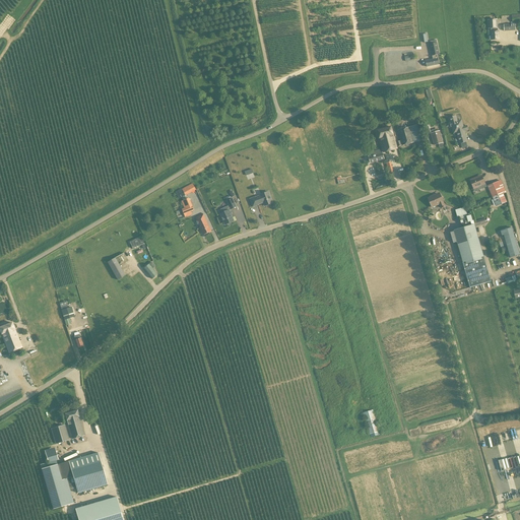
[(492,28),(492,31),(492,40),(499,40),(499,31),(498,31),(498,19),(488,20),(489,28),(492,28)]
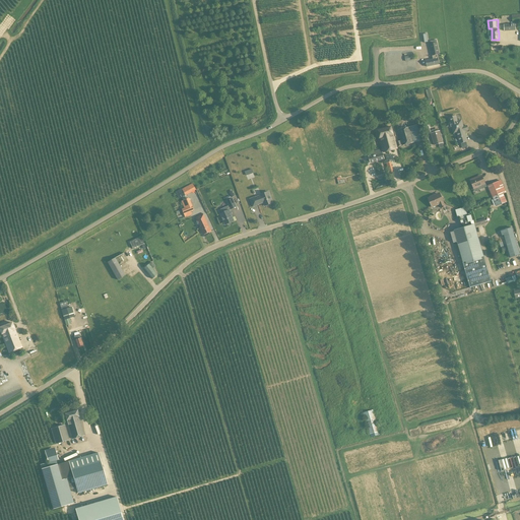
[(439,64),(437,55),(440,55),(437,43),(436,40),(429,42),(430,44),(432,56),(433,59),(426,61),(427,67),(439,64)]
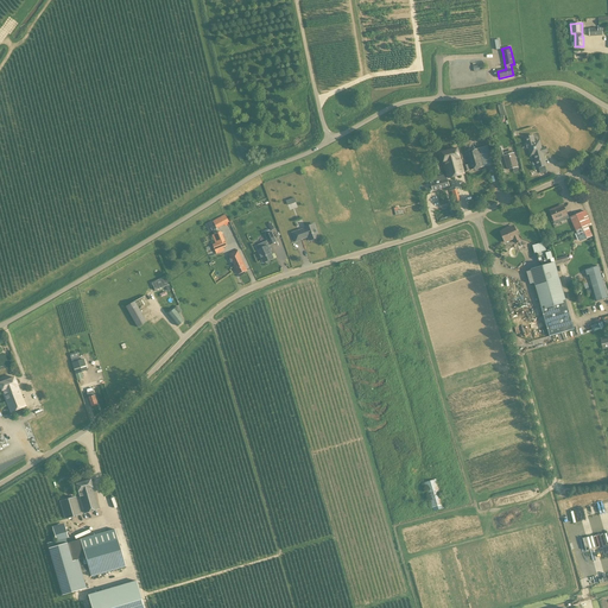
[(545,165),(543,157),(544,157),(543,153),(548,152),(546,146),(542,147),(539,140),(534,141),(533,135),(526,137),(531,154),(534,154),(538,168),(545,165)]
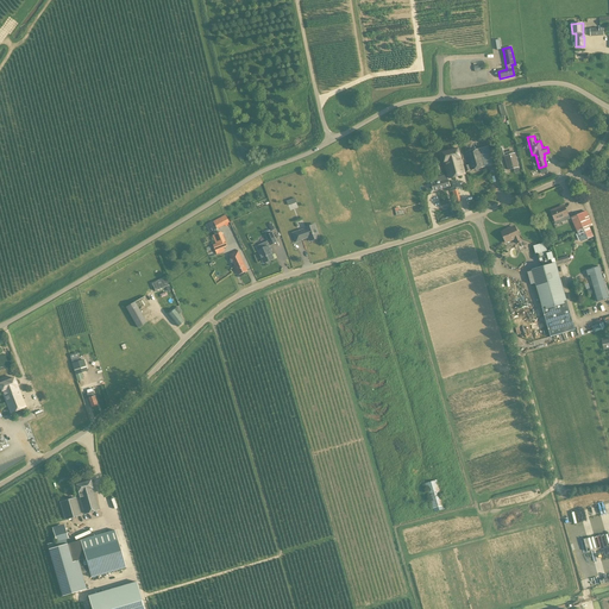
[(469,165),(465,167),(466,171),(470,170),(493,164),(488,146),(465,152),(469,165)]
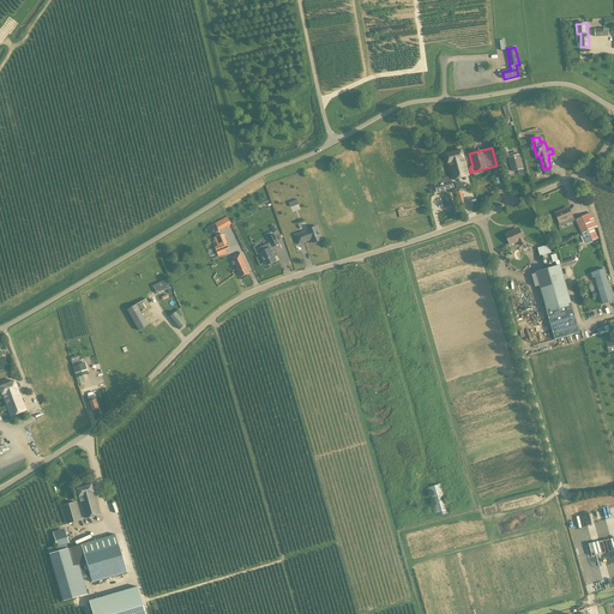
[(518,155),(509,157),(506,148),(500,150),(503,160),(509,158),(512,172),(523,168),(518,155)]
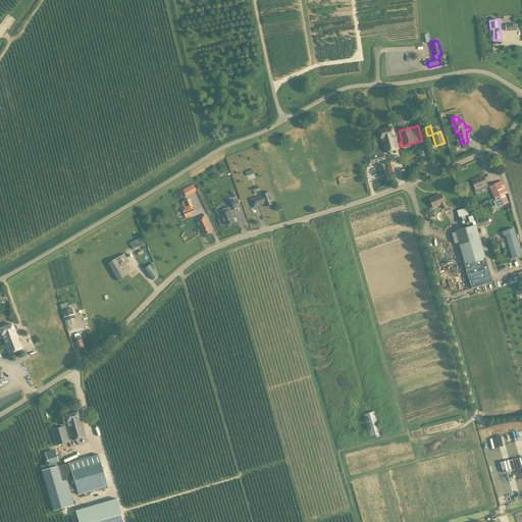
[(400,147),(399,143),(397,143),(393,127),(379,132),(385,153),(399,149),(398,148),(400,147)]
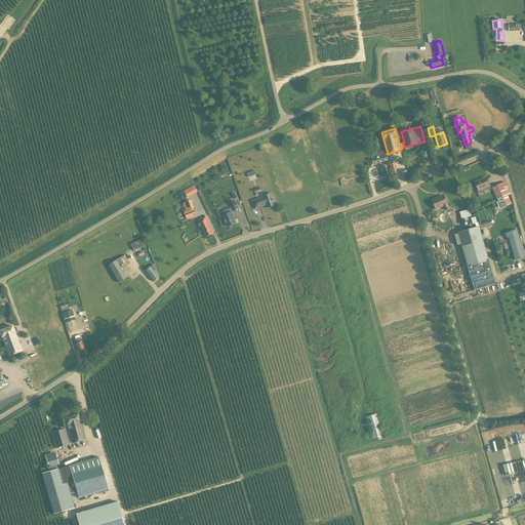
[(386,154),(385,152),(381,153),(377,154),(377,156),(376,157),(378,163),(388,161),(386,154)]
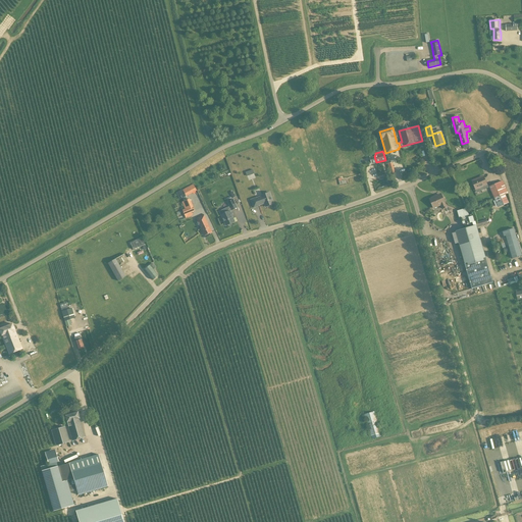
[(481,188),(482,190),(488,188),(483,177),(476,180),(476,179),(472,180),(476,190),(481,188)]
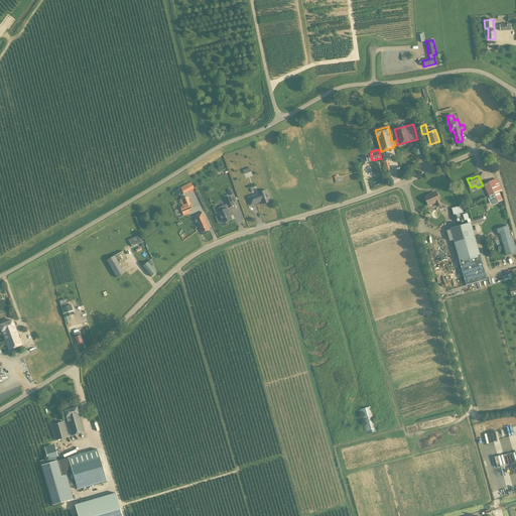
[(501,201),(497,192),(502,190),(497,179),(485,184),(489,196),(489,197),(493,205),(501,201)]
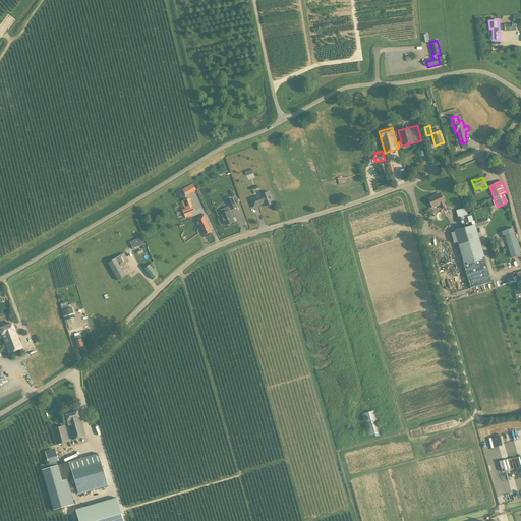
[(195,190),(192,184),(182,190),(182,189),(178,191),(181,197),(185,194),(185,195),(195,190)]
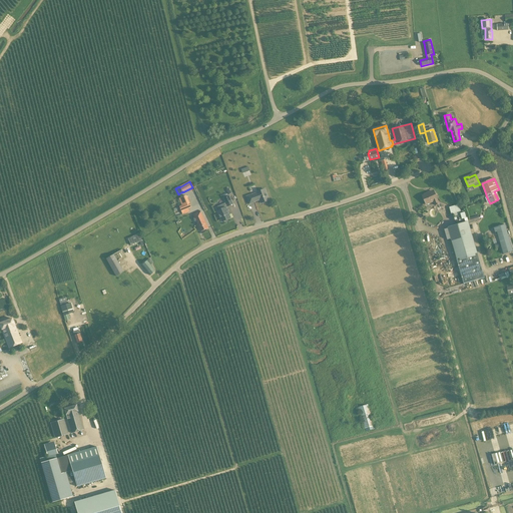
[(255,193),(246,196),(249,204),(259,200),(261,199),(262,203),(264,202),(265,203),(267,202),(268,201),(270,200),(265,189),(258,192),(258,193),(255,194),(255,193)]
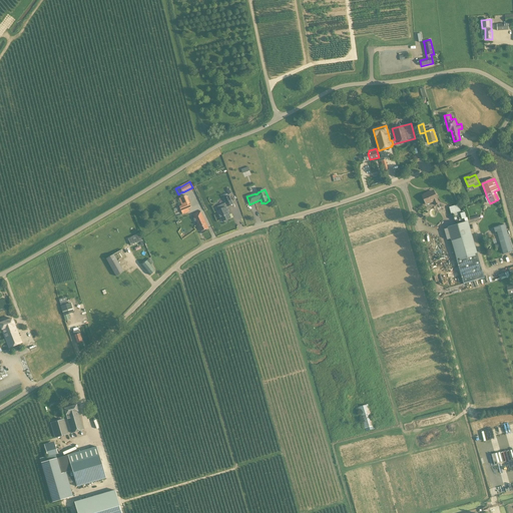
[(427,193),(422,195),(426,204),(433,201),(435,205),(439,203),(434,191),(427,194),(427,193)]
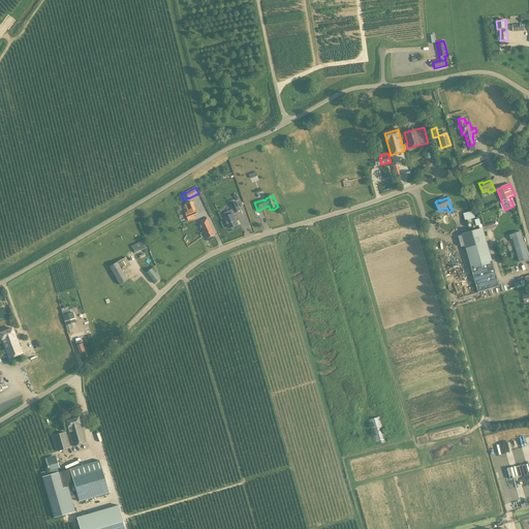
[(187,212),(184,213),(186,218),(197,214),(195,209),(192,201),(185,205),(187,212)]
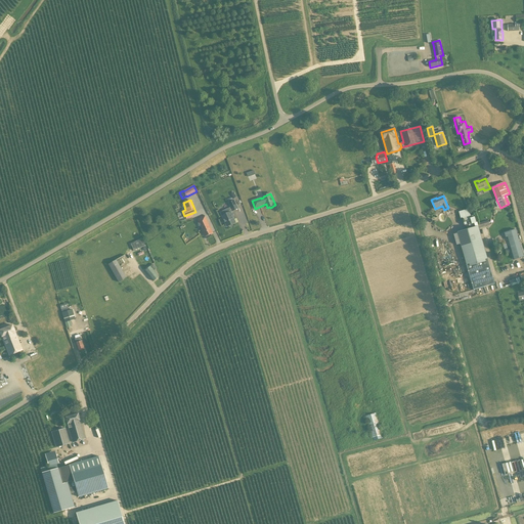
[(220,213),(227,227),(229,225),(230,226),(233,225),(232,224),(235,223),(230,212),(232,211),(237,209),(234,201),(228,203),(231,208),(220,213)]
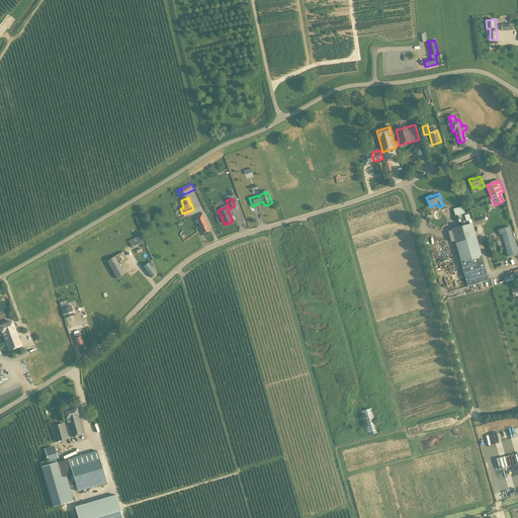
[(457,217),(460,224),(469,222),(469,225),(472,224),(469,212),(465,214),(462,207),(454,210),(456,217),(457,217)]
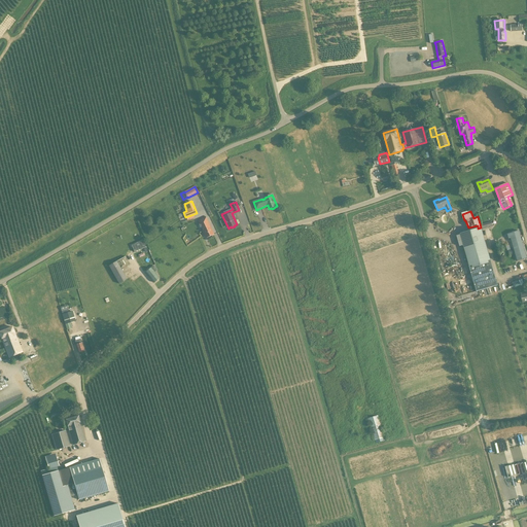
[(205,235),(207,238),(214,235),(206,216),(198,220),(203,231),(202,231),(204,235),(205,235)]
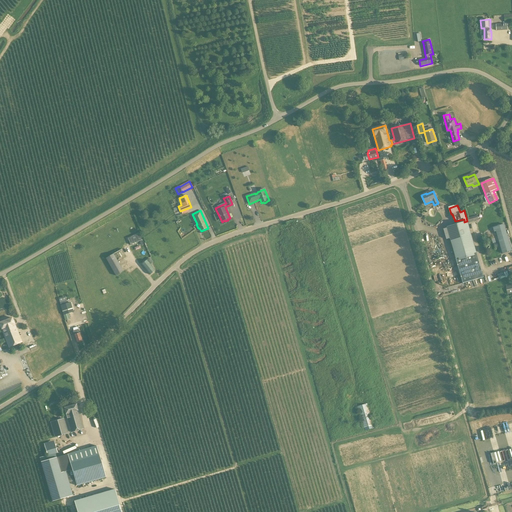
[(446,239),(449,238),(455,259),(456,259),(463,283),(483,277),(476,253),(474,245),(467,221),(464,222),(446,227),(443,228),(446,239)]
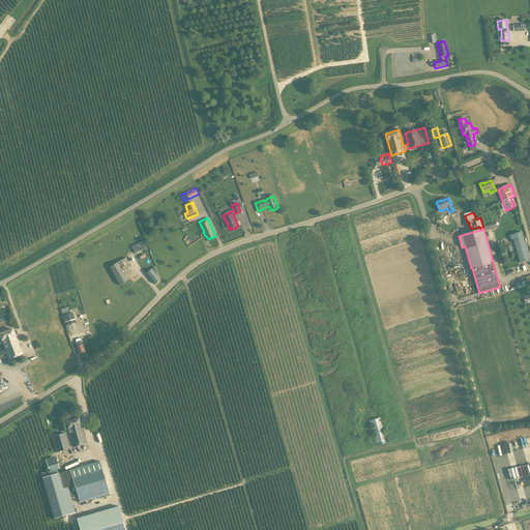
[(513,239),(520,263),(529,260),(522,232),(509,235),(511,240),(513,239)]
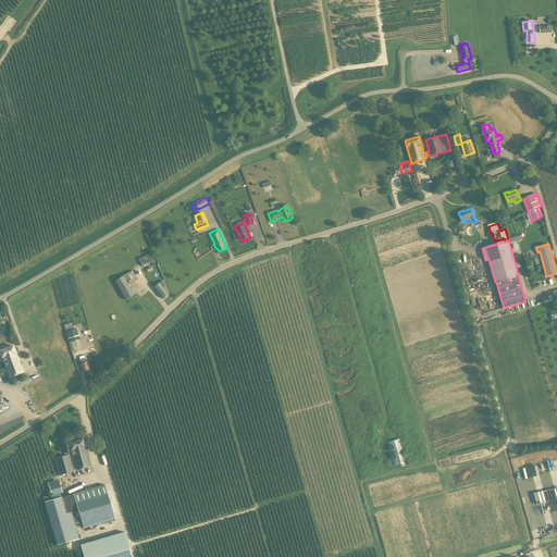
[(123,276),(114,281),(125,300),(134,295),(123,276)]
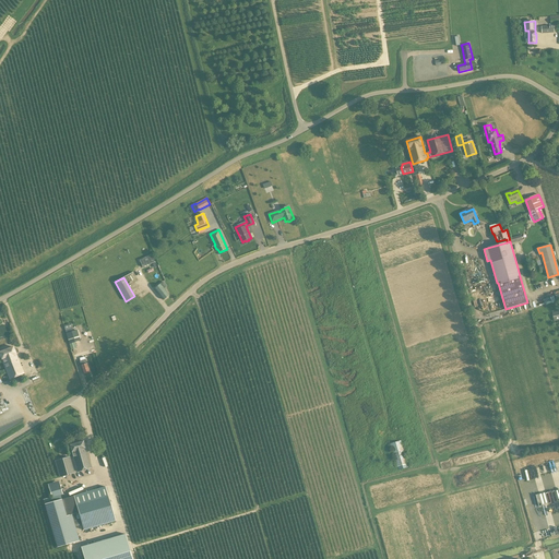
[(155,282),(146,289),(150,294),(152,292),(157,298),(163,293),(157,286),(158,285),(155,282)]
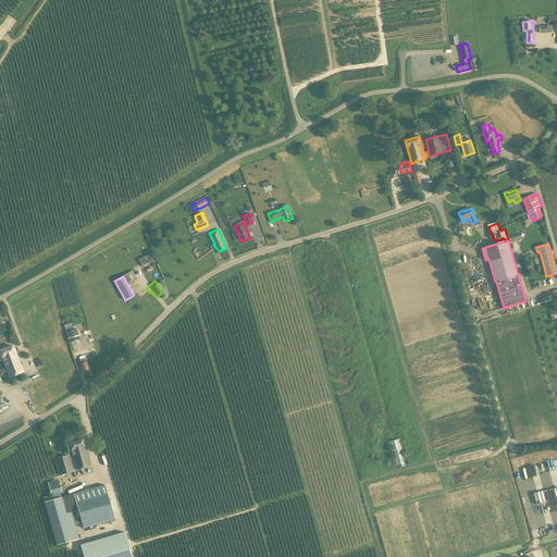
[(551,295),(542,298),(544,304),(553,300),(551,295)]
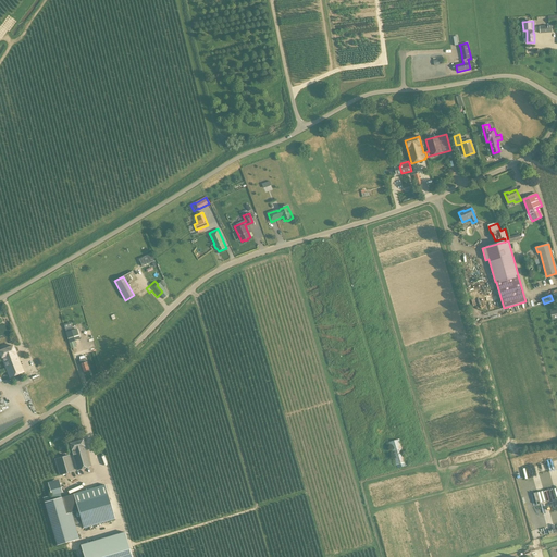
[(76,330),(65,333),(67,343),(69,343),(75,341),(79,339),(76,330)]
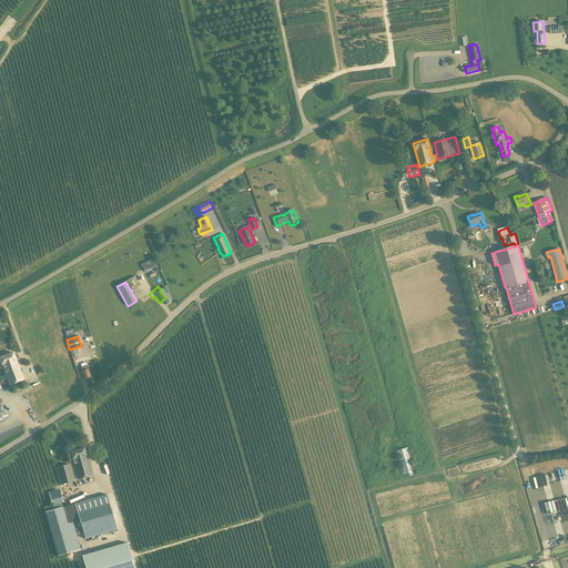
[(18,382),(23,379),(18,365),(16,359),(19,358),(18,355),(14,356),(12,353),(7,355),(11,367),(10,367),(11,372),(13,371),(18,382)]
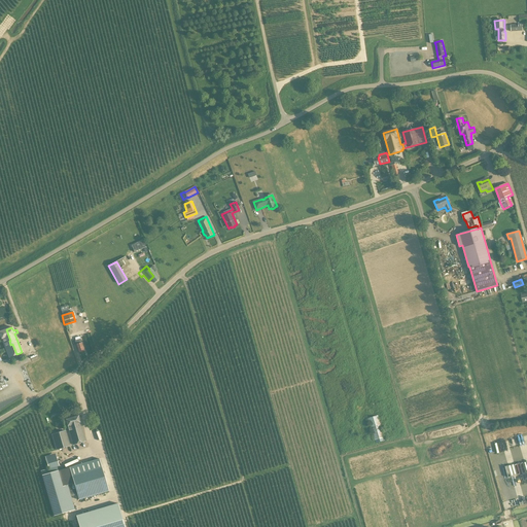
[(8,358),(16,354),(12,344),(10,345),(9,341),(10,341),(6,329),(0,331),(0,336),(3,344),(8,358)]
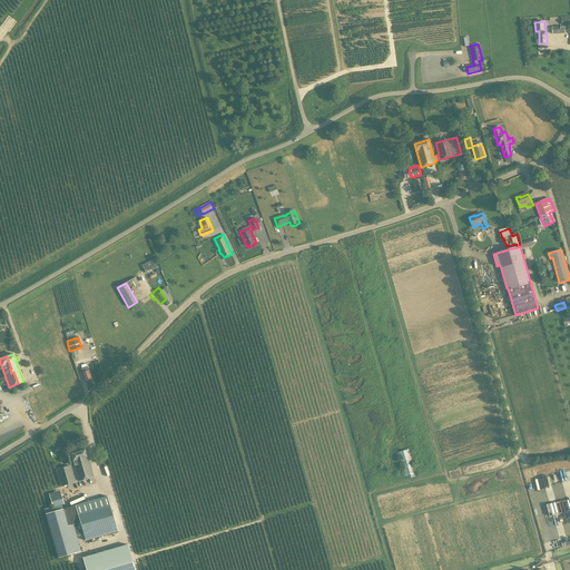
[(86,364),(81,365),(81,369),(82,373),(85,382),(91,380),(88,371),(86,364)]
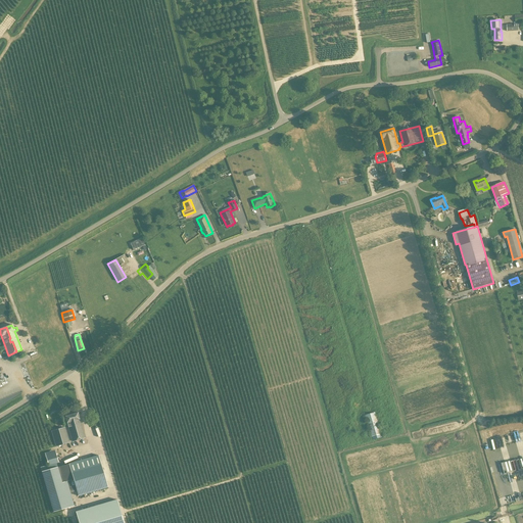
[(365,415),(371,436),(373,439),(382,437),(381,433),(375,412),(365,415)]
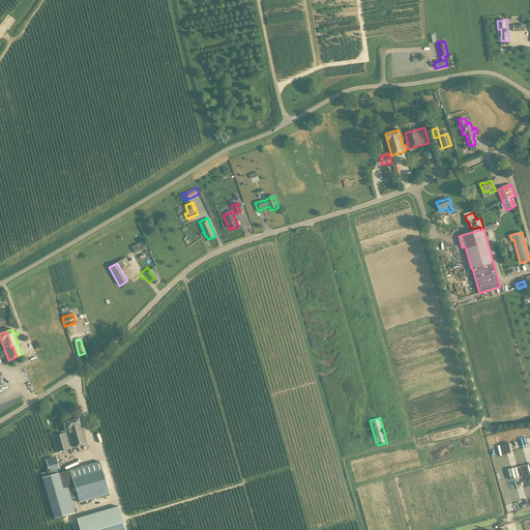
[(66,422),(69,434),(74,447),(86,444),(79,418),(66,422)]
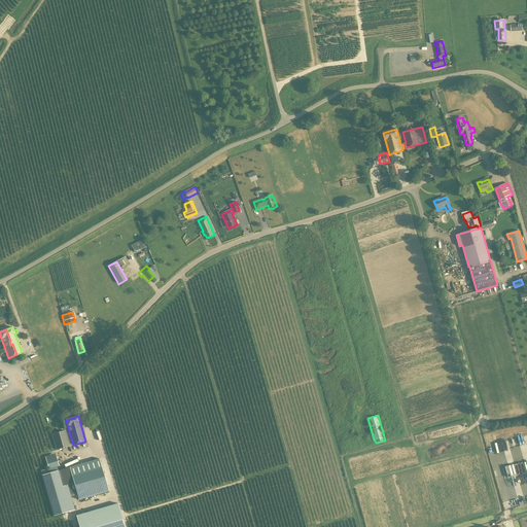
[(70,446),(66,430),(51,434),(56,450),(70,446)]
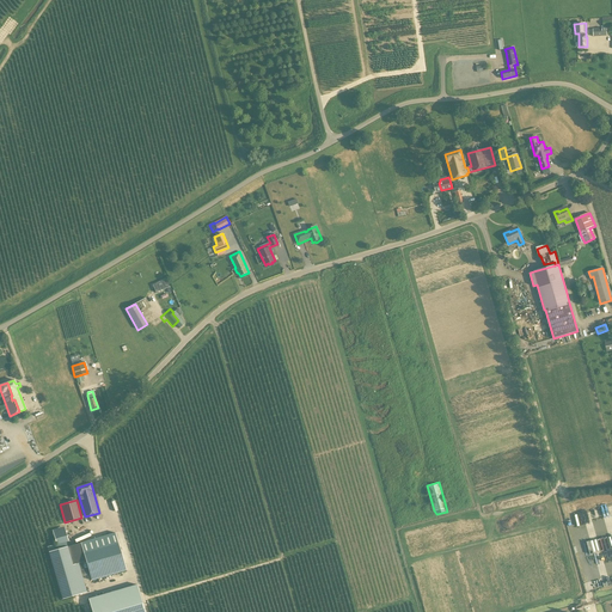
[(97,531),(98,533),(114,527),(111,524),(97,531)]
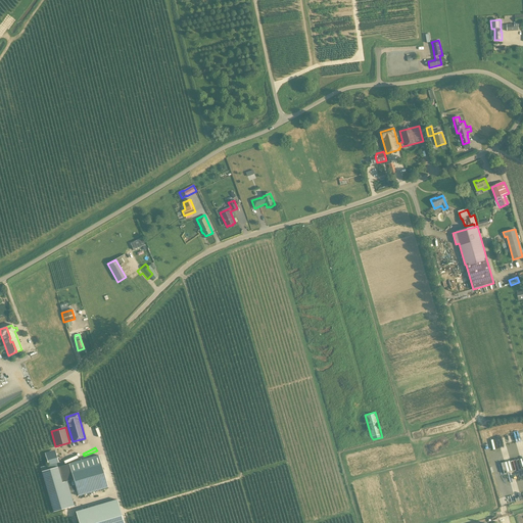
[(48,465),(40,468),(41,472),(53,512),(74,506),(70,493),(77,491),(78,496),(107,488),(98,456),(68,464),(57,467),(56,463),(58,463),(55,450),(44,454),(48,465)]
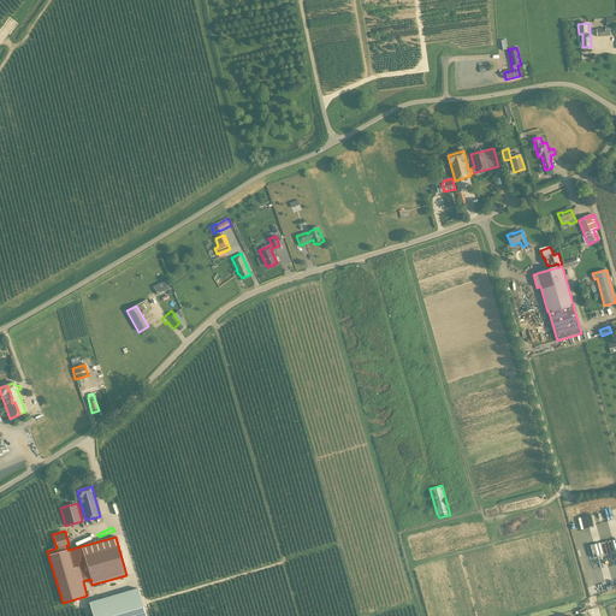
[(146,615),(137,588),(89,603),(93,615),(146,615)]
